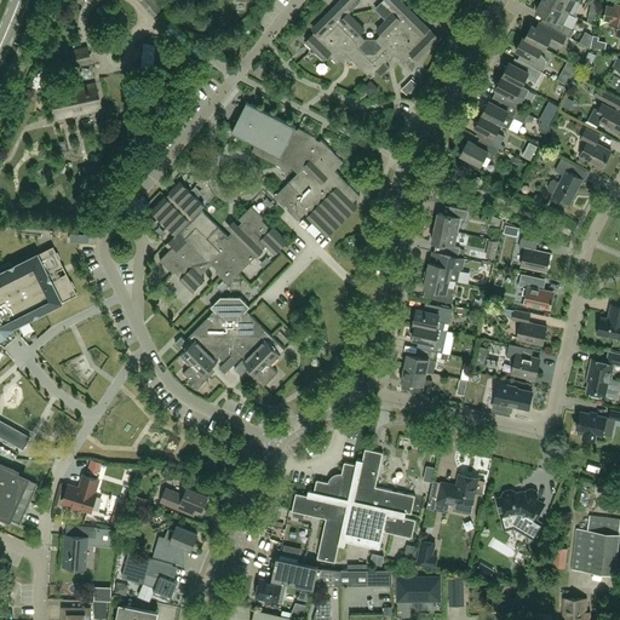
[(156,18),(164,12),(153,0),(139,0),(141,0),(156,18)]
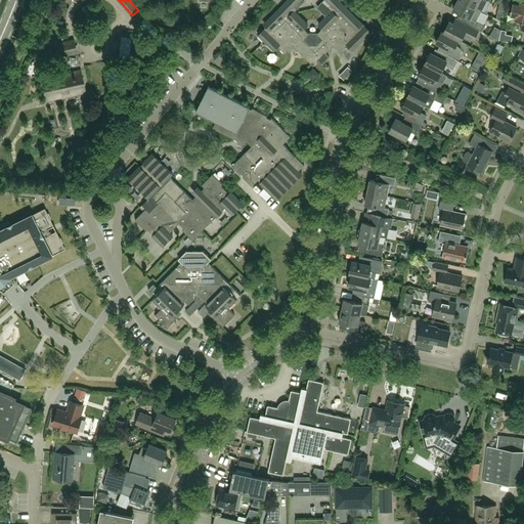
[(298,50),(313,66),(313,33),(309,33),(304,29),(308,25),(295,11),(304,2),(302,0),(288,0),(264,24),(267,27),(259,35),(274,50),(278,46),(285,53),(290,48),(288,46),(291,43),(298,50)]
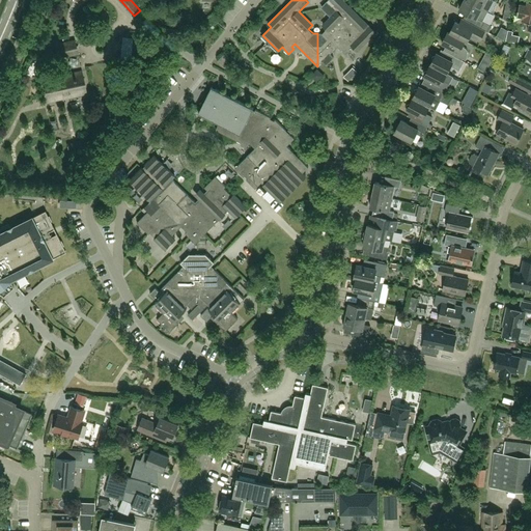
[(317,33),(317,66),(323,61),(327,65),(331,60),(334,57),(330,54),(341,44),(344,47),(342,49),(347,53),(354,47),(358,51),(375,32),(342,0),(329,0),(322,7),(331,17),(324,25),(327,29),(323,33),(322,33),(317,33)]
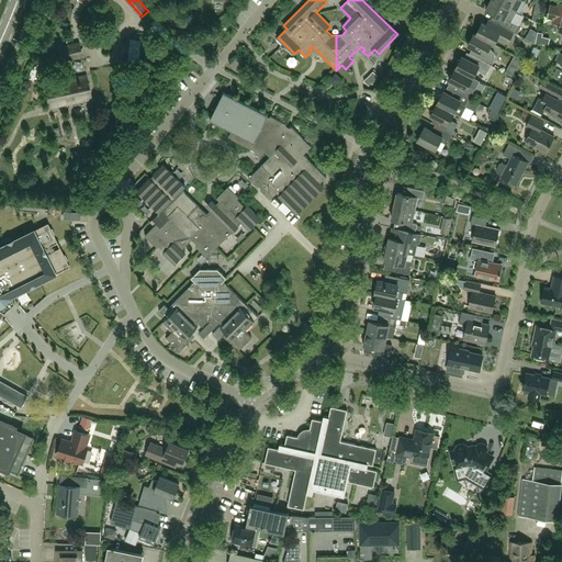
[(506,20),(503,26),(514,32),(516,33),(519,26),(510,22),(517,11),(495,0),(491,0),(486,10),(504,20),(505,19),(506,20)]
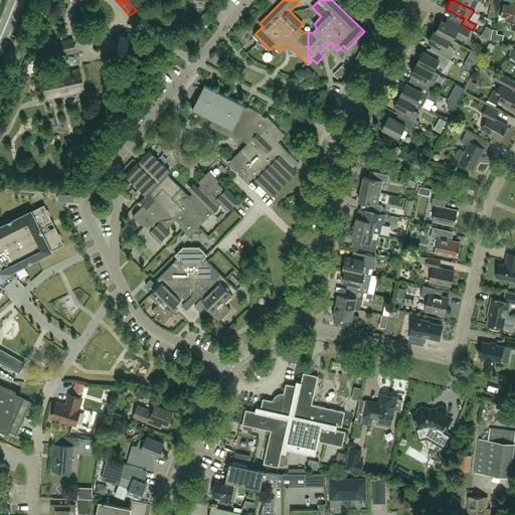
[(454,0),(474,10),(479,0),(454,0)]
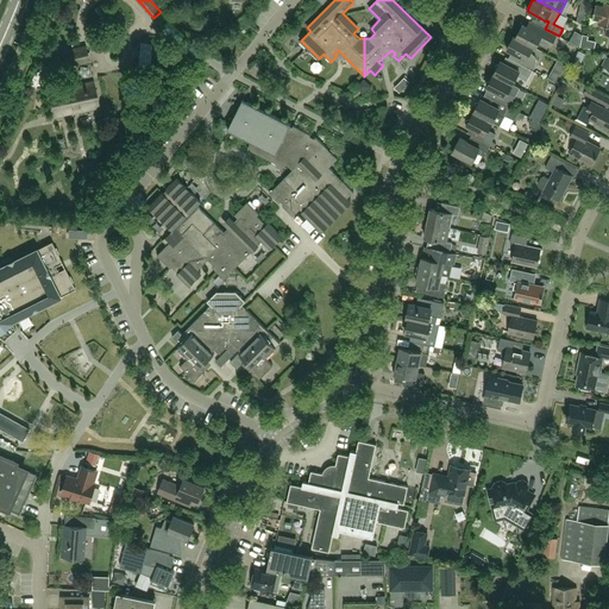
[(601,23),(608,25),(606,35),(608,35),(608,0),(604,0),(604,5),(596,4),(592,18),(601,19),(601,23)]
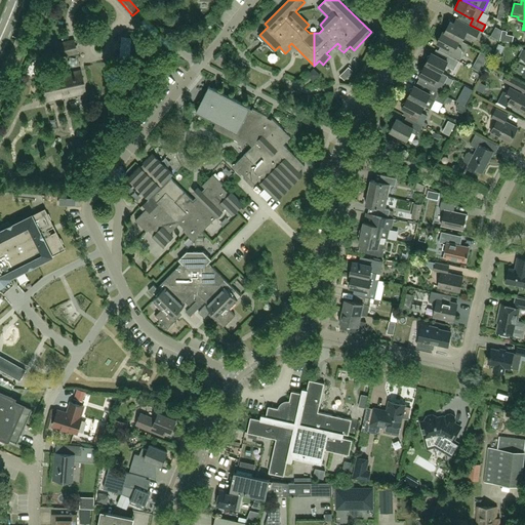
[(444,32),(459,40),(461,41),(465,36),(474,41),(480,30),(470,25),(455,16),(452,23),(450,21),(445,32),(444,32)]
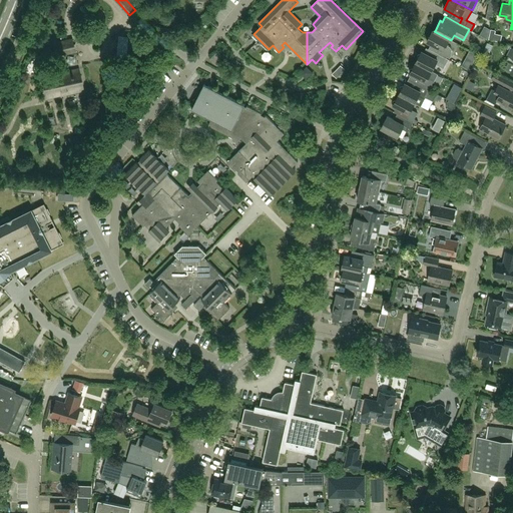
[(449,46),(447,44),(449,39),(434,31),(435,31),(433,30),(427,41),(435,45),(432,50),(446,58),(447,56),(450,58),(452,55),(452,54),(452,53),(452,52),(452,51),(452,50),(452,49),(452,48),(451,47),(450,47),(450,46),(449,46)]
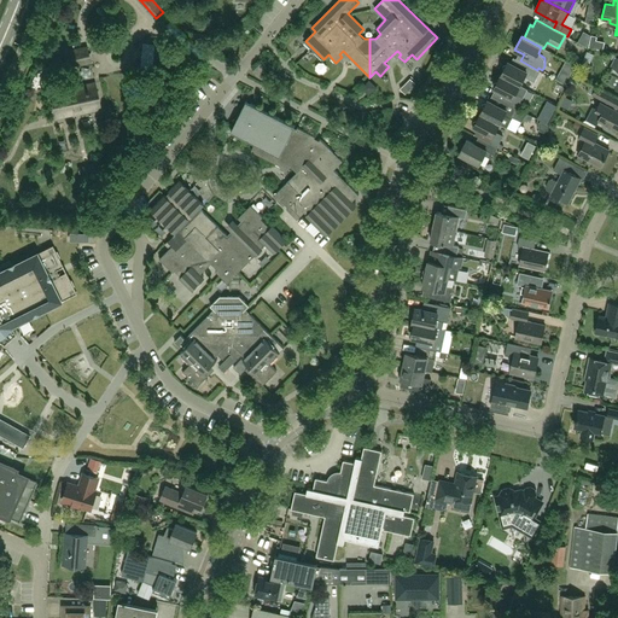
[(226,50),(229,46),(223,40),(220,44),(226,50)]
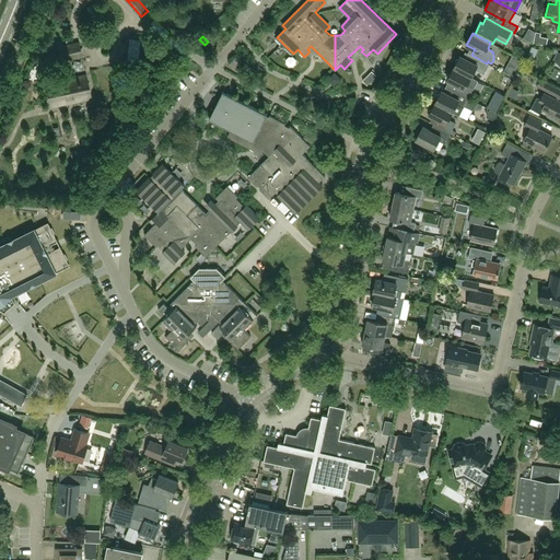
[(140,41),(138,62),(144,63),(147,42),(140,41)]
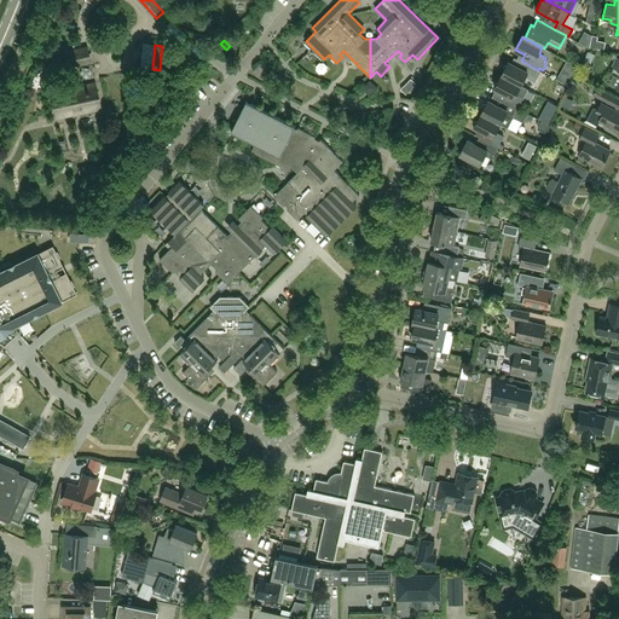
[(91,62),(87,47),(64,52),(68,67),(91,62)]
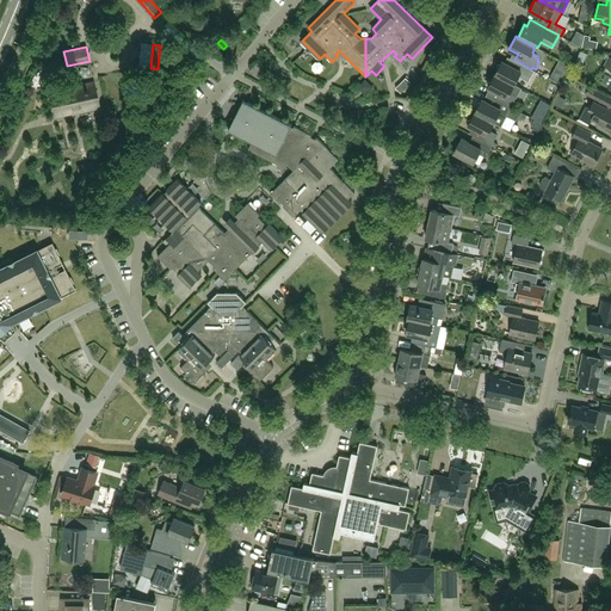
[(264,72),(261,69),(265,65),(260,61),(251,69),(259,78),(264,72)]
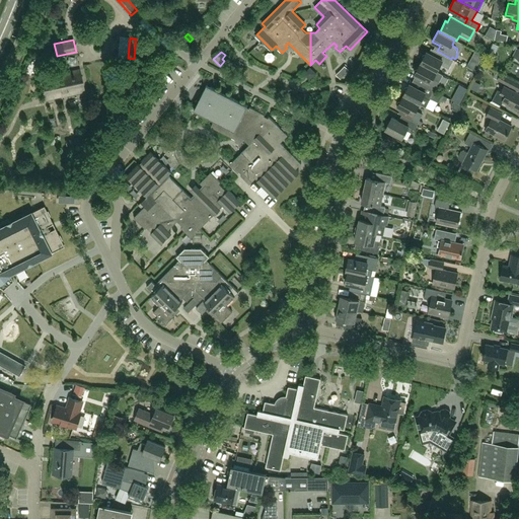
[(454,60),(441,53),(438,58),(427,52),(421,63),(437,72),(440,65),(449,69),(454,60)]
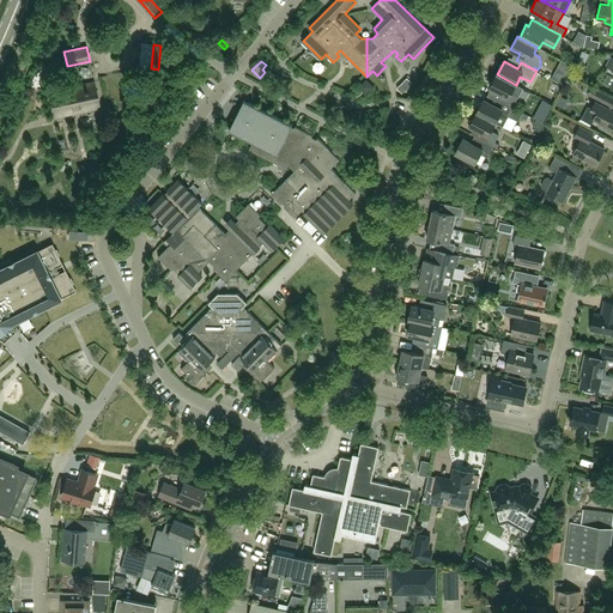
[(523,89),(516,85),(497,74),(490,87),(503,95),(501,101),(514,108),(523,89)]
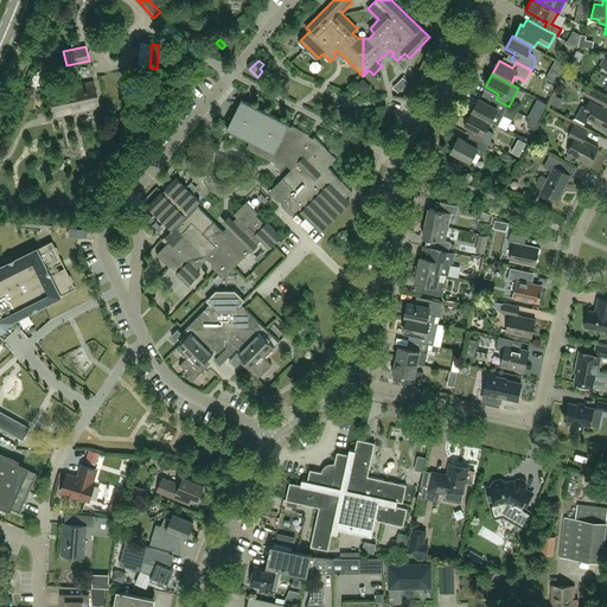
[(408,82),(403,77),(393,88),(398,93),(408,82)]
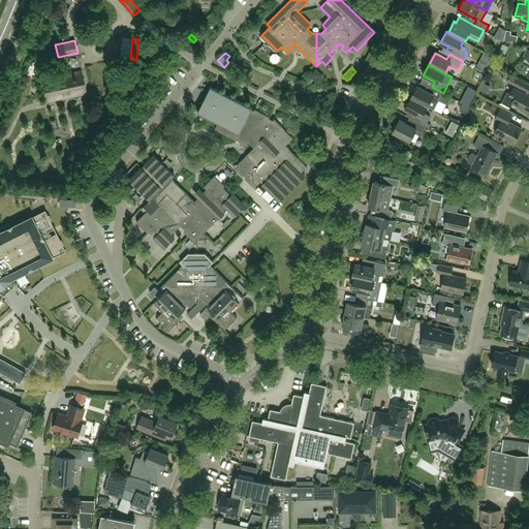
[(48,101),(86,93),(82,71),(43,80),(48,101)]
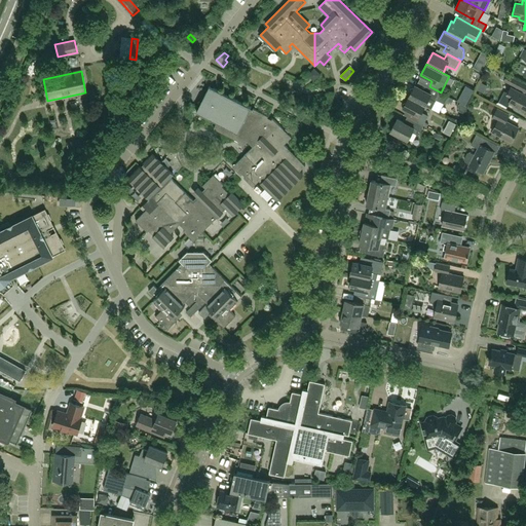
[(520,81),(508,75),(504,80),(517,87),(520,81)]
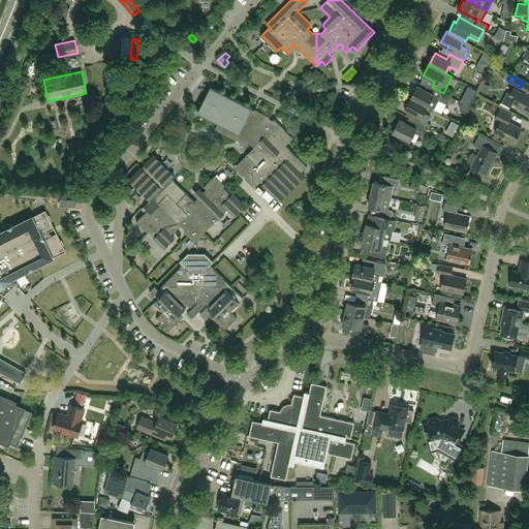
[(168,88),(174,93),(179,88),(175,83),(168,88)]
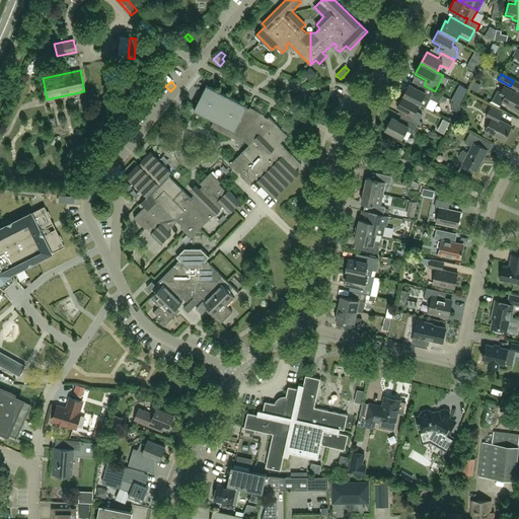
[(410,84),(403,95),(420,103),(426,107),(430,100),(431,98),(438,102),(446,100),(447,97),(442,95),(435,91),(424,85),(421,90),(411,85),(410,84)]
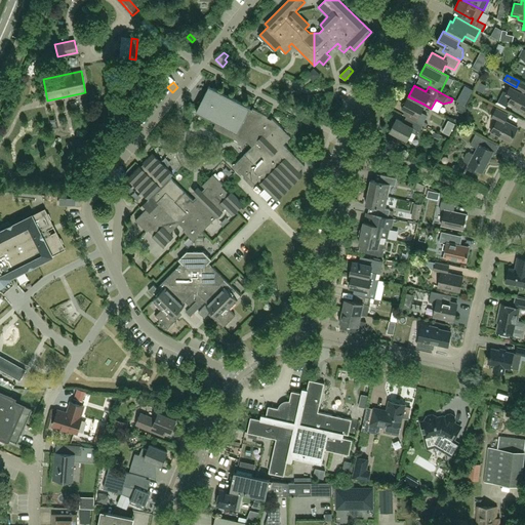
[(213,128),(235,139),(245,144),(247,142),(252,147),(233,166),(253,187),(255,184),(257,182),(277,200),(303,173),(299,170),(305,165),(284,144),(291,136),(272,118),(272,119),(268,117),(268,116),(251,107),(209,86),(197,112),(216,122),(213,128)]
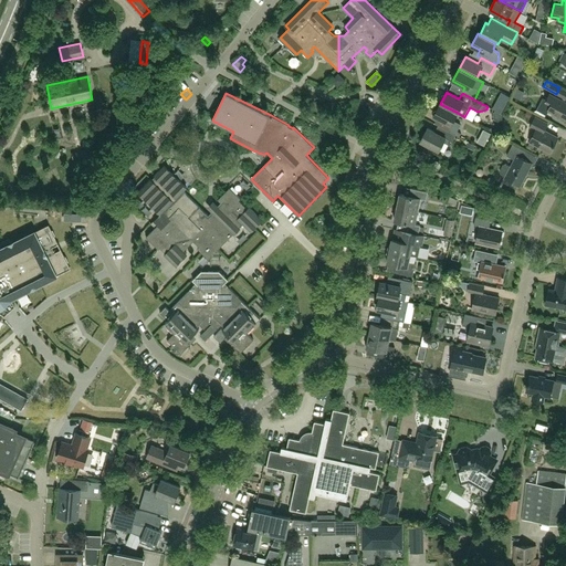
[(565,118),(565,102),(549,94),(546,101),(543,98),(537,109),(546,115),(548,111),(565,118)]
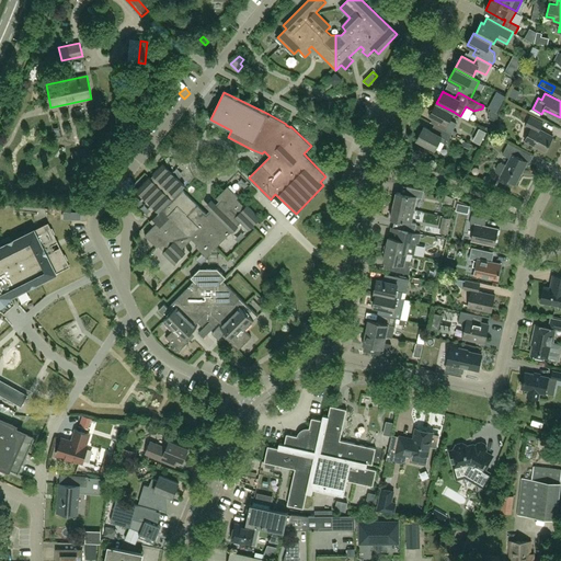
[(436,103),(430,115),(433,117),(431,123),(439,127),(445,130),(456,136),(457,133),(454,130),(457,124),(449,119),(454,112),(436,103)]
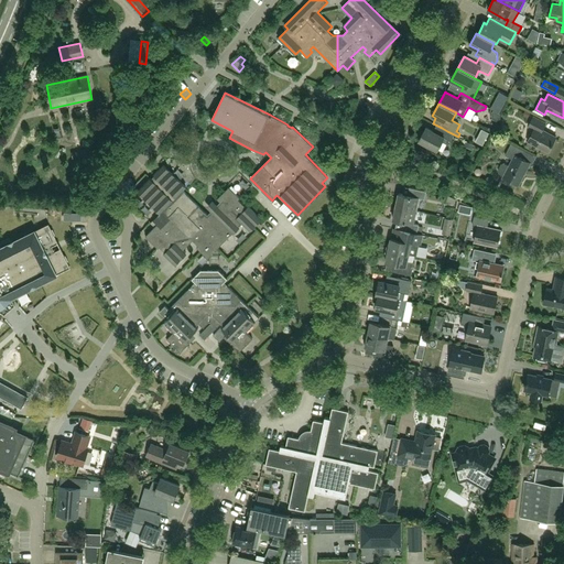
[(549,152),(556,137),(542,130),(546,123),(533,117),(528,126),(534,129),(528,141),(549,152)]
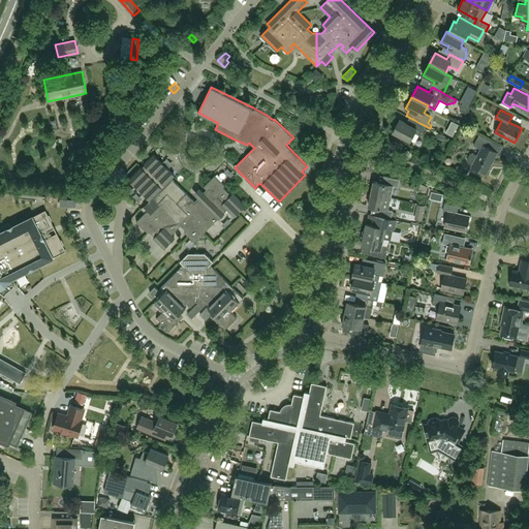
[(421,136),(426,126),(419,123),(417,129),(400,120),(393,132),(410,142),(414,133),(421,136)]
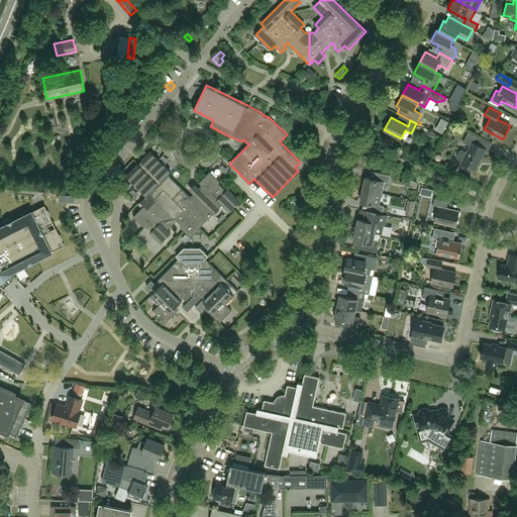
[(443,132),(449,122),(444,119),(438,129),(443,132)]
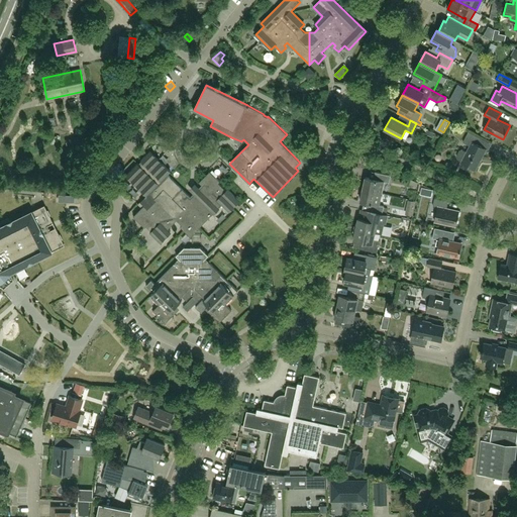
[(457,159),(462,161),(461,163),(476,170),(487,149),(478,144),(481,138),(469,132),(463,142),(470,145),(467,151),(462,149),(459,150),(456,156),(457,159)]
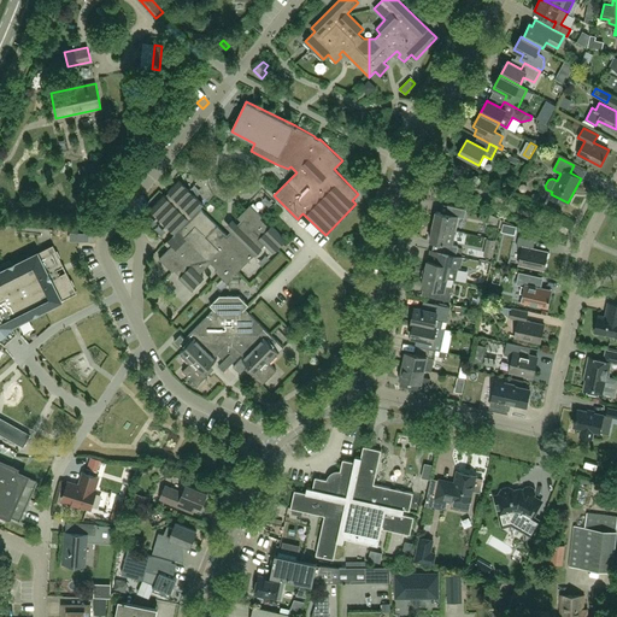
[(165,195),(151,209),(174,231),(176,234),(168,241),(172,246),(159,258),(174,272),(175,270),(181,276),(180,277),(191,289),(204,277),(200,274),(211,263),(217,269),(216,271),(228,282),(265,245),(272,252),(286,240),(271,225),(270,227),(262,218),(263,217),(251,205),(239,217),(241,221),(238,225),(234,222),(229,227),(231,230),(228,235),(225,233),(217,225),(201,209),(204,205),(180,181),(178,181),(165,195)]
